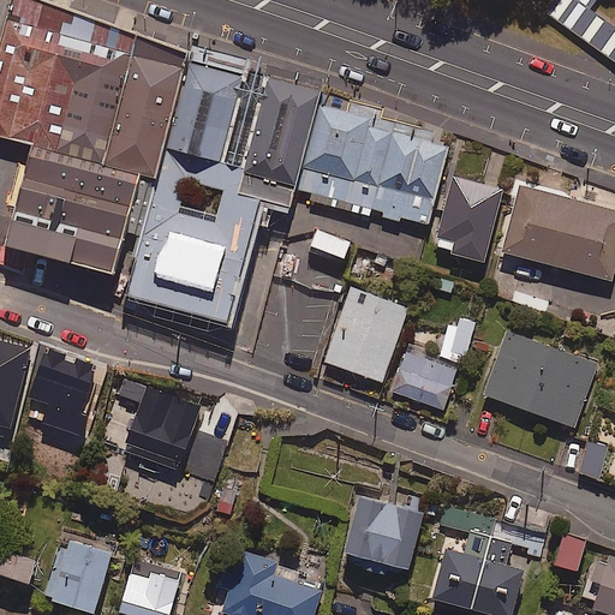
[(0,264),(24,272),(30,249),(108,270),(136,172),(151,175),(190,42),(40,0),(15,0),(0,52),(0,131),(34,142),(0,258),(0,264)]
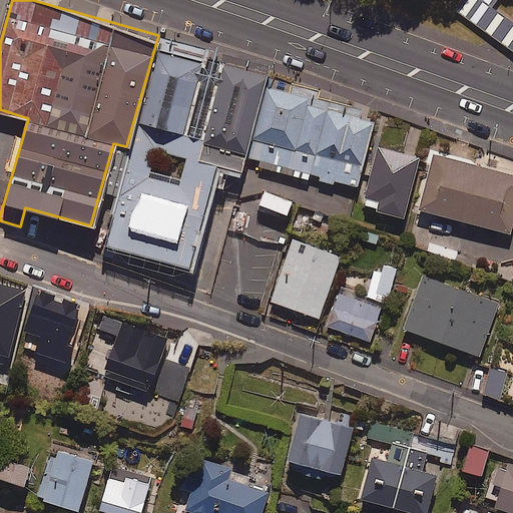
[(494,0),(460,0),(454,10),(512,49),(512,21),(490,6),(494,0)]
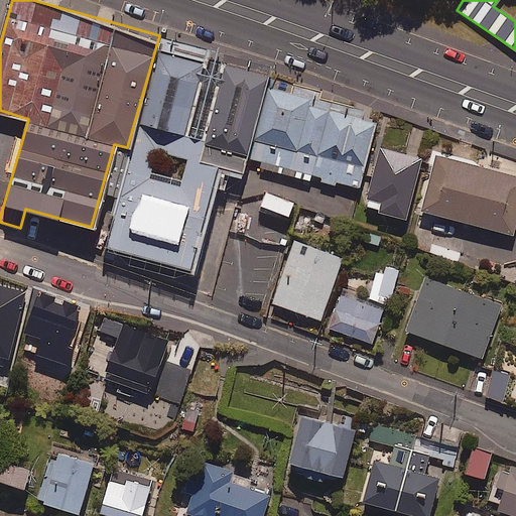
[(223,62),(219,76),(203,72),(206,60),(160,48),(132,152),(128,151),(103,243),(188,266),(216,164),(241,171),(267,74),(223,62)]
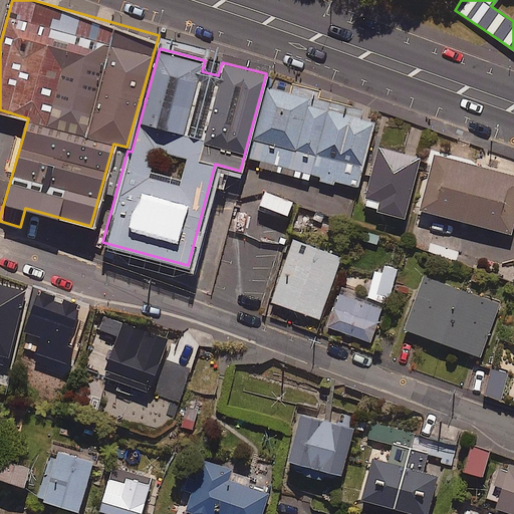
[(246,154),(260,158),(258,165),(309,180),(311,172),(354,185),(374,114),(314,97),(266,83),(246,154)]
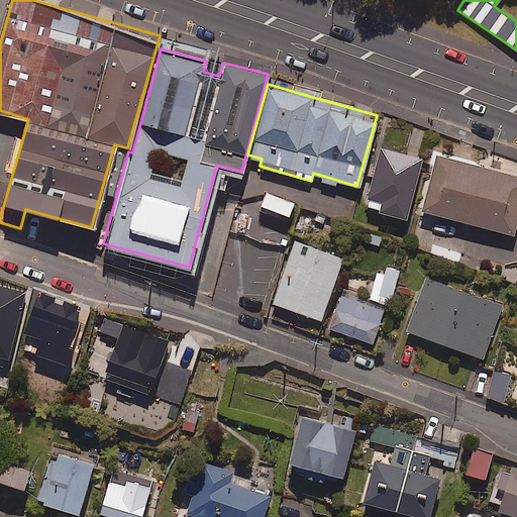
[(421,158),(379,146),(364,207),(405,217),(421,158)]
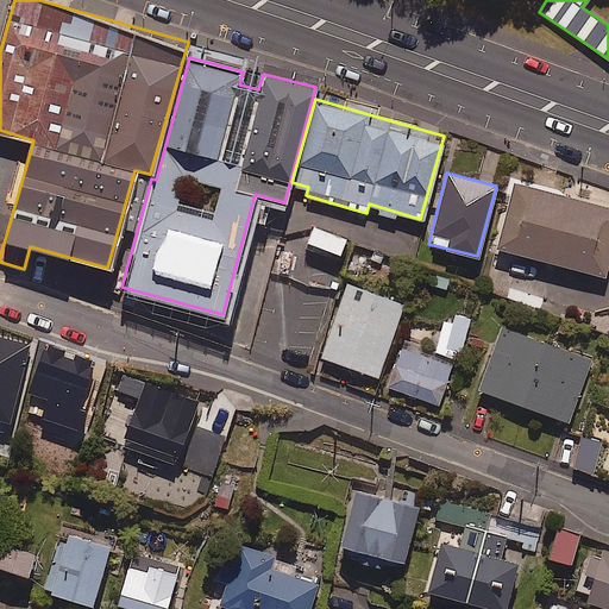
[(608,255),(608,208),(514,180),(495,244),(602,277),(608,255)]
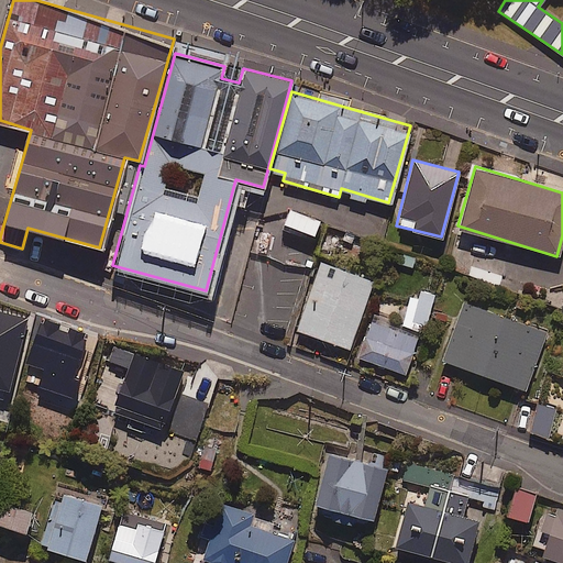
[(372,278),(320,262),(298,331),(350,348),(372,278)]
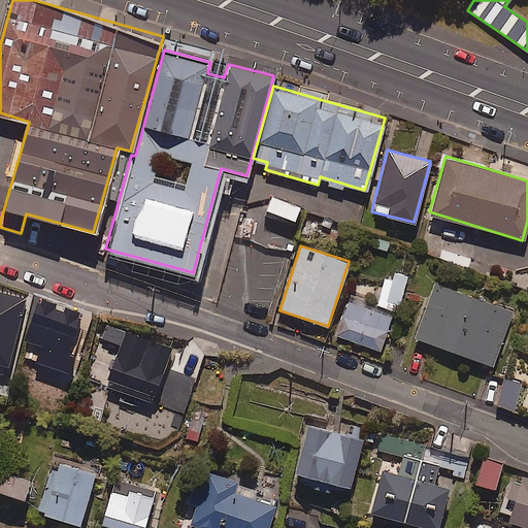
[(376,304),(394,310),(406,275),(389,269),(376,304)]
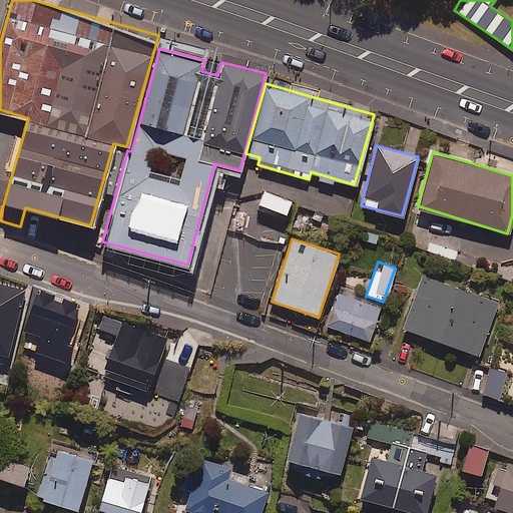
[(498,304),(423,274),(402,326),(477,356),(498,304)]
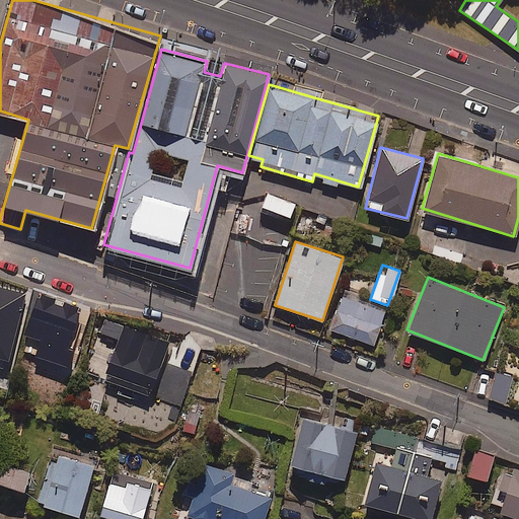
[(25,295),(0,287),(0,357),(5,360),(25,295)]
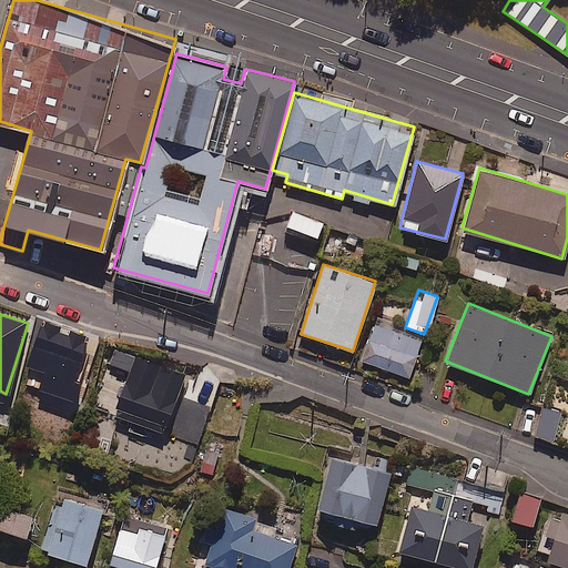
[(424,334),(405,327),(376,317),(361,359),(408,377),(424,334)]
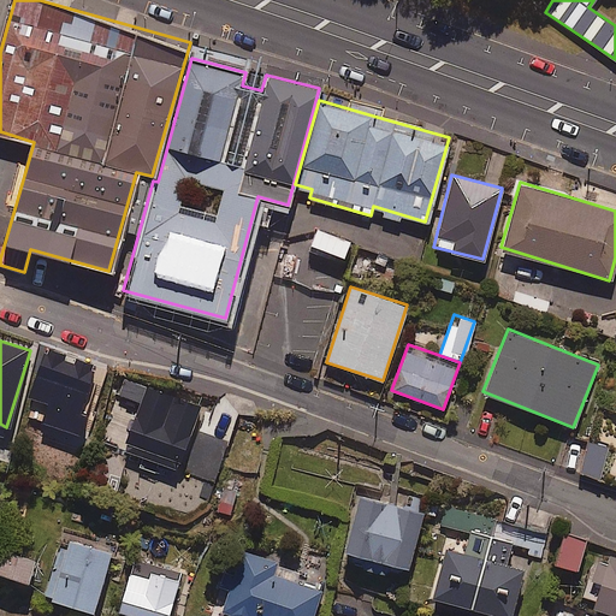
[(93,362),(41,347),(27,396),(46,402),(41,420),(84,433),(95,396),(84,392),(93,362)]
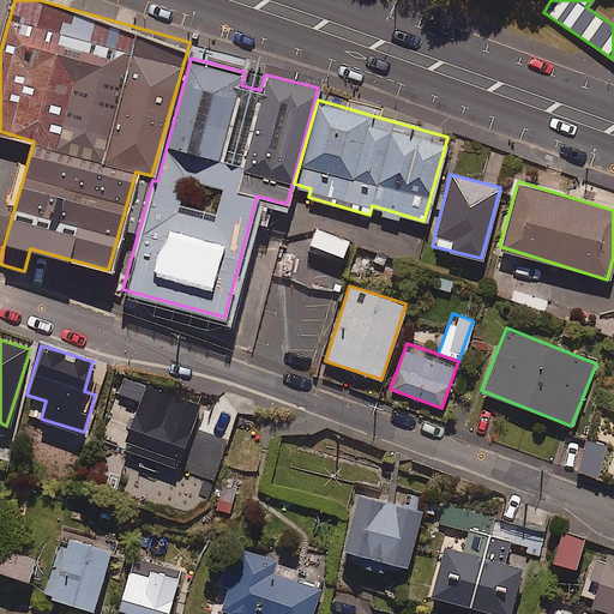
[(199,402),(122,378),(118,395),(137,401),(122,449),(179,467),(199,402)]
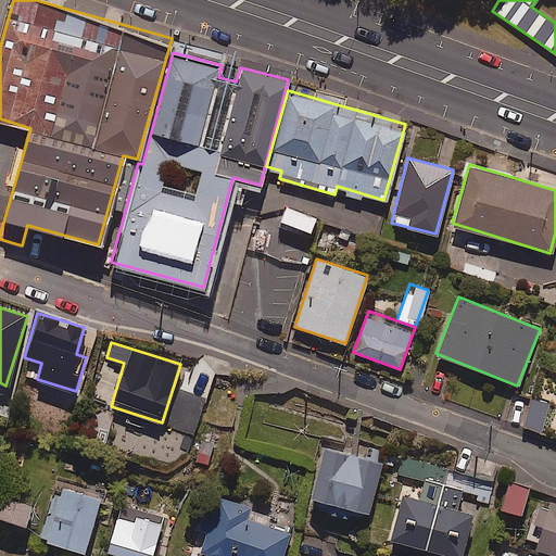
[(365,514),(383,460),(327,442),(308,495),(333,504),(330,513),(349,518),(352,509),(365,514)]
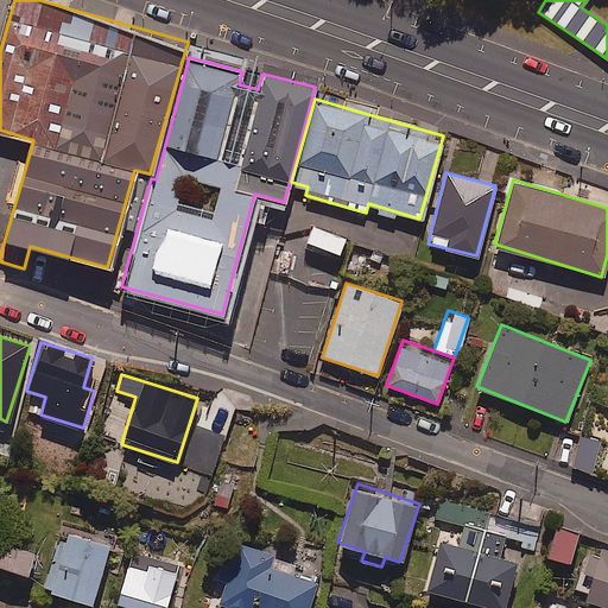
[(540,529),(451,504),(447,520),(464,525),(458,543),(438,537),(424,587),(498,607),(502,607),(517,561),(499,556),(504,539),(534,549),(540,529)]
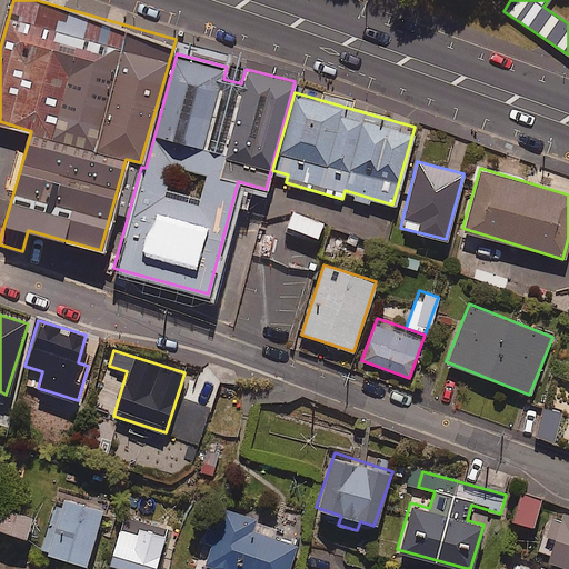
[(541,498),(523,491),(513,520),(532,527),(541,498)]
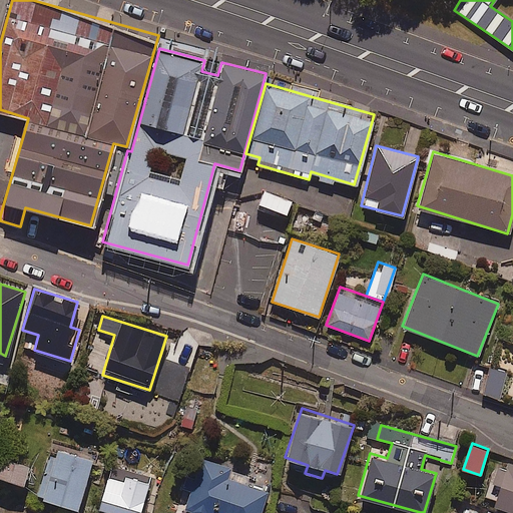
[(92,464),(52,450),(36,496),(76,510),(92,464)]
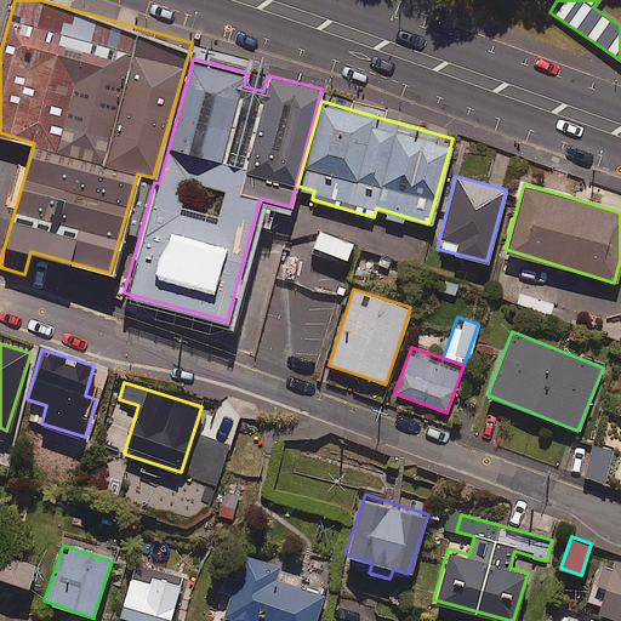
[(34,564),(0,553),(0,579),(27,587),(34,564)]
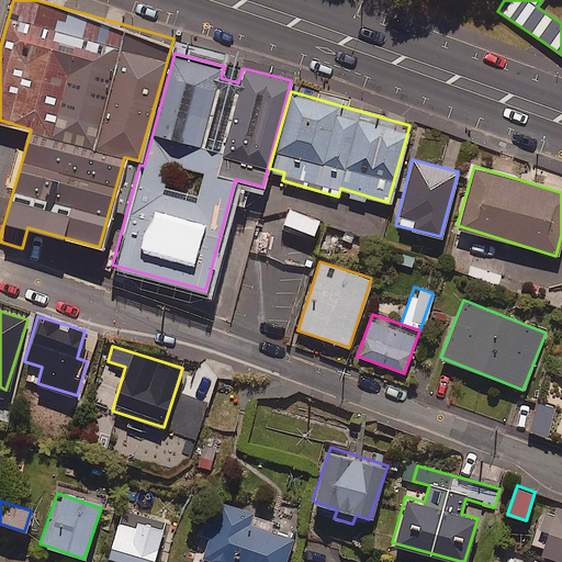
[(255,512),(218,501),(201,557),(218,561),(283,561),(292,535),(251,523),(255,512)]
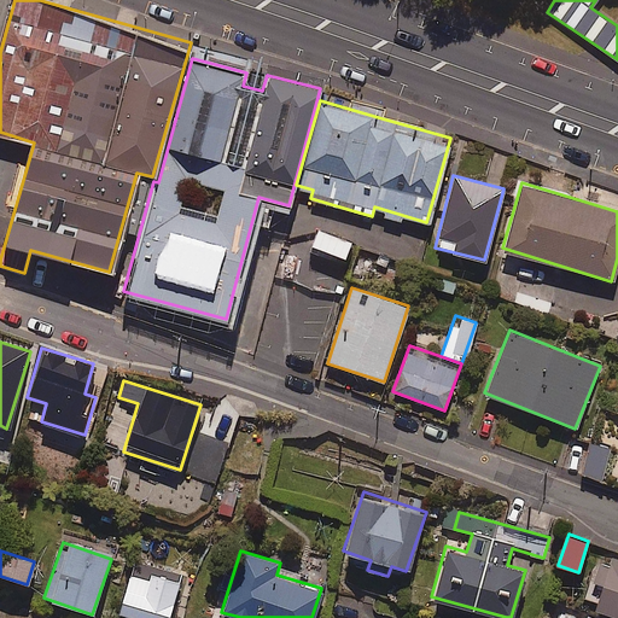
[(617,557),(612,555),(608,566),(599,563),(592,579),(600,583),(590,606),(617,617),(617,557)]
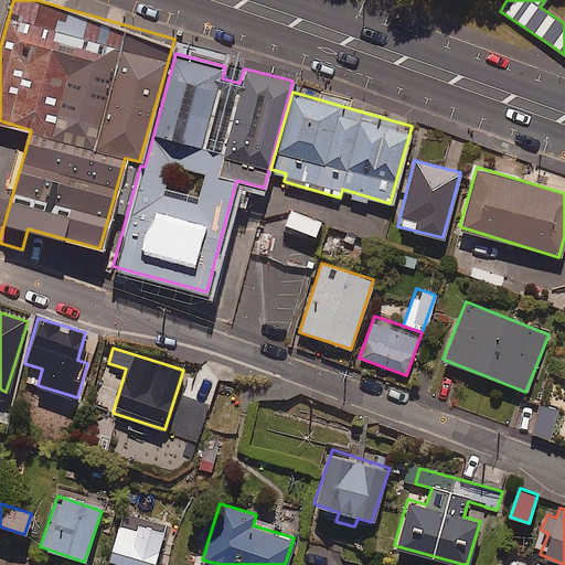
[(153,564),(164,525),(123,513),(109,562),(120,564),(153,564)]
